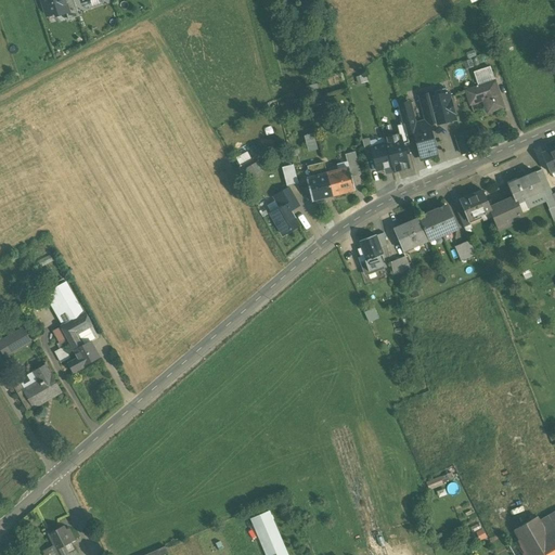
[(64,0),(41,0),(47,16),(55,13),(56,16),(66,13),(68,13),(65,1),(64,0)]
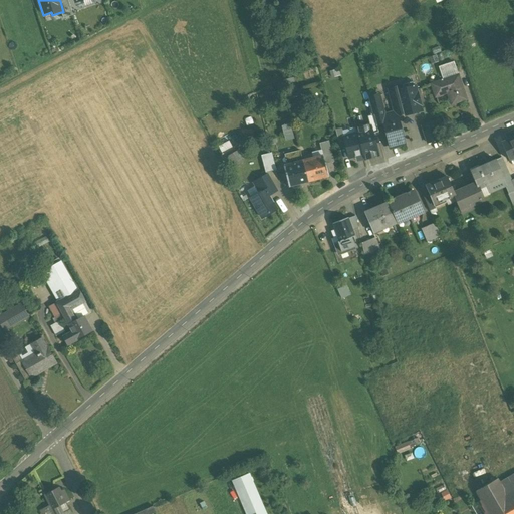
[(67,0),(62,0),(60,1),(63,12),(61,12),(63,19),(72,16),(67,0)]
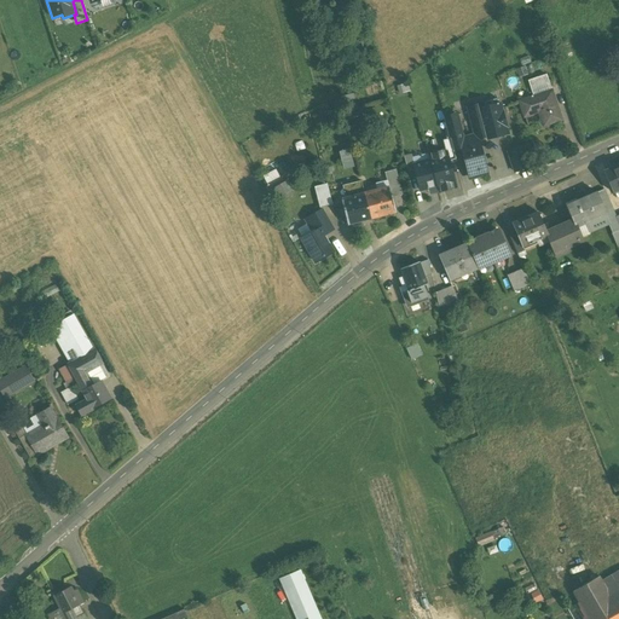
[(551,92),(520,103),(524,115),(538,110),(543,127),(561,121),(551,92)]
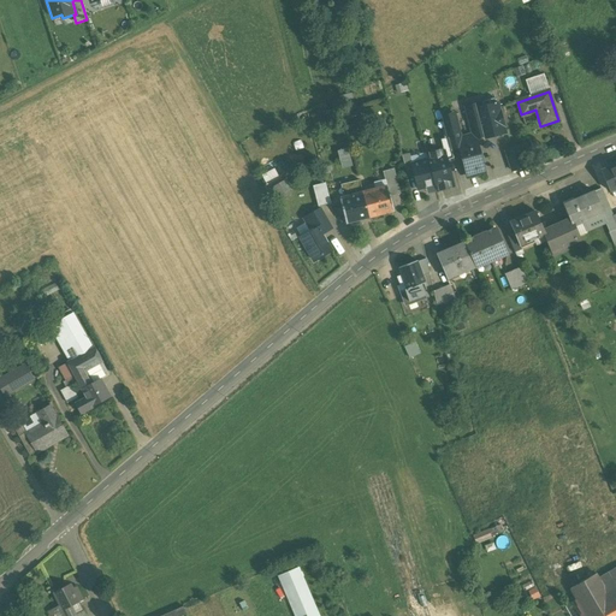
[(497,100),(477,105),(483,136),(504,131),(497,100)]
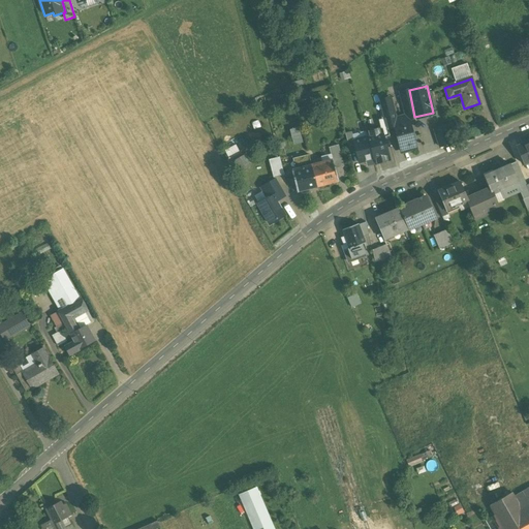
[(408,93),(402,95),(406,114),(413,112),(408,93)]
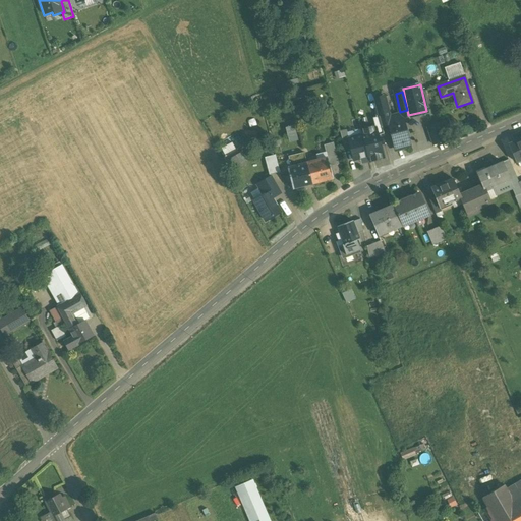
[(384,97),(374,100),(379,117),(381,124),(388,122),(395,150),(409,147),(401,115),(389,118),(384,97)]
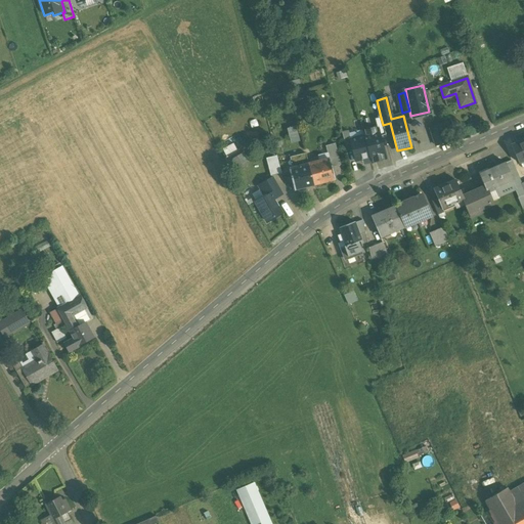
[(381,118),(375,119),(377,127),(378,127),(380,136),(386,135),(383,125),(381,118)]
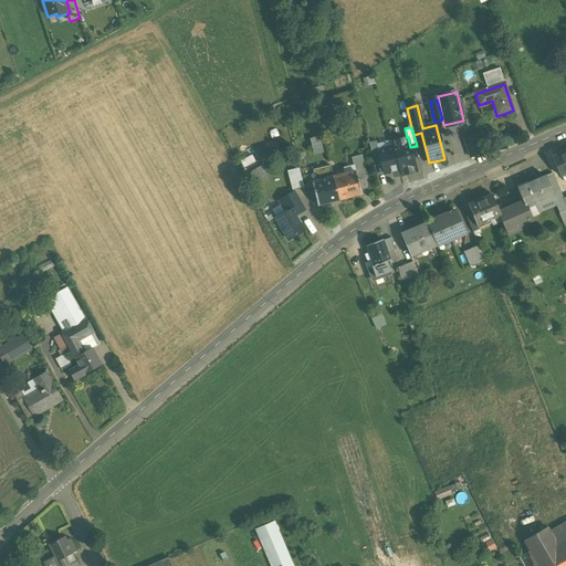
[(471,134),(463,136),(470,157),(478,154),(471,134)]
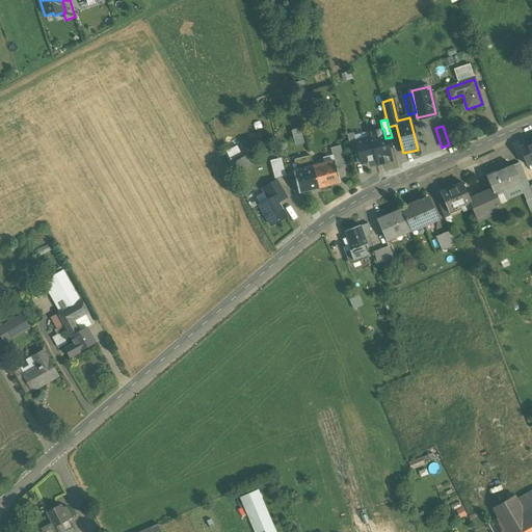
[(293,144),(302,143),(299,128),(291,129),(293,144)]
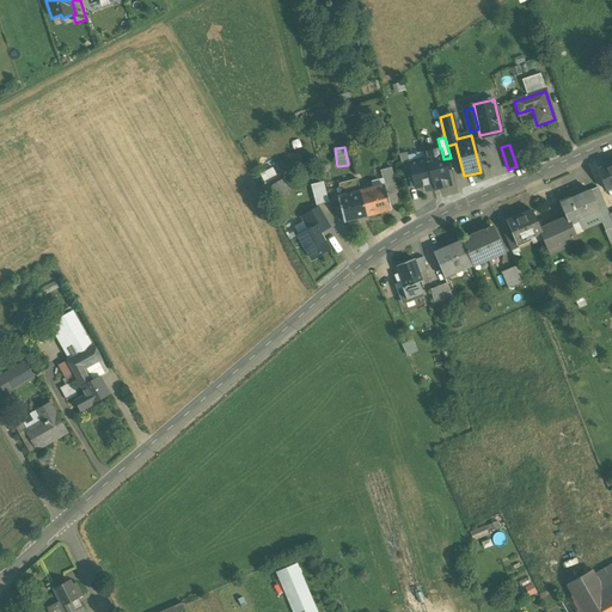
[(440,148),(423,153),(424,159),(433,190),(451,185),(444,159),(441,148),(440,148)]
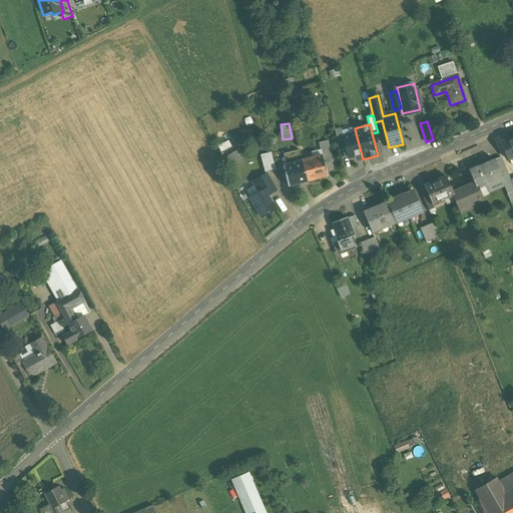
[(341,128),(335,129),(339,147),(345,145),(343,136),(341,128)]
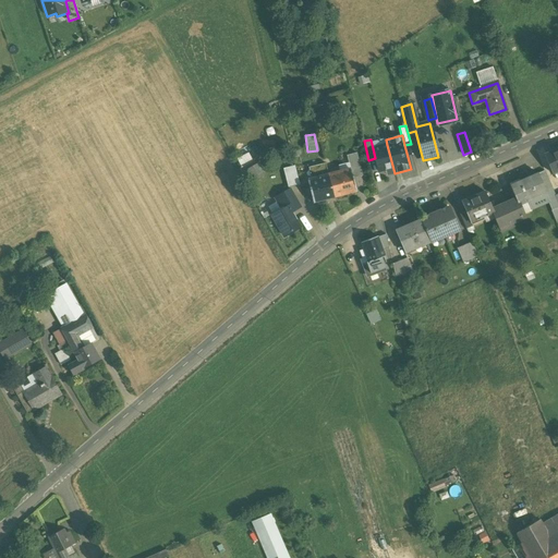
[(235,148),(239,160),(256,156),(253,144),(235,148)]
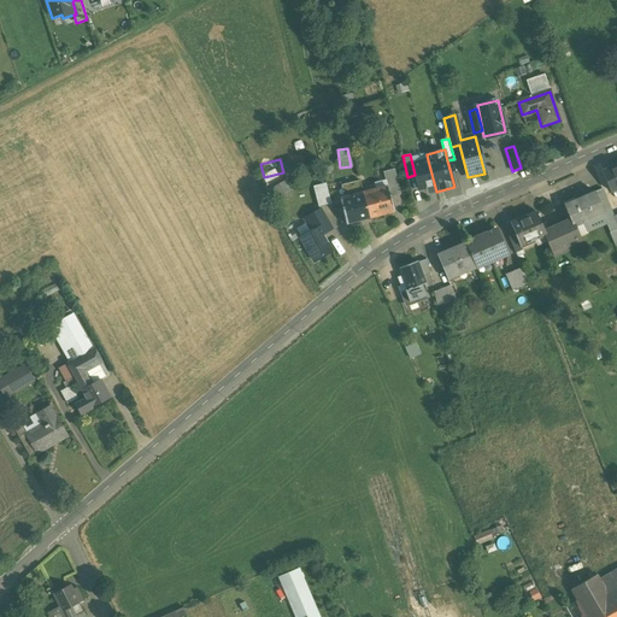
[(412,164),(415,175),(418,191),(430,187),(432,193),(436,192),(428,160),(412,164)]
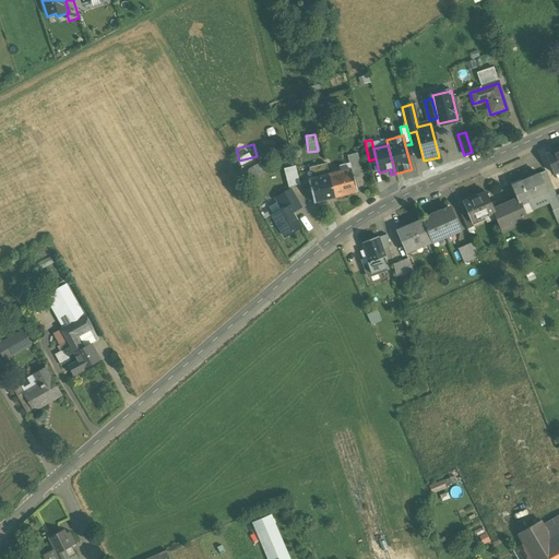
[(558,149),(546,155),(554,174),(558,170),(558,149)]
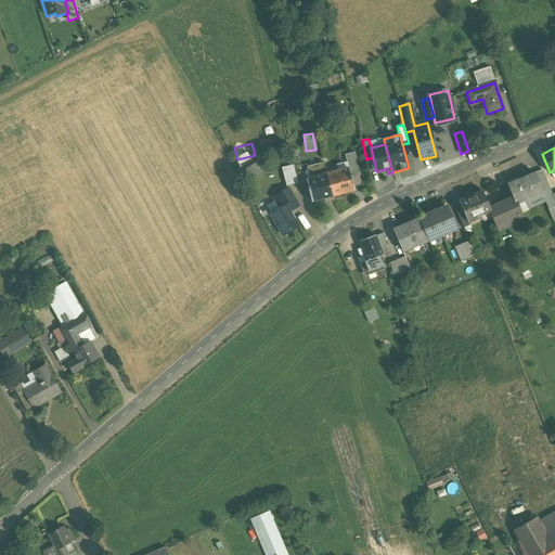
[(349,169),(351,178),(361,175),(356,153),(346,155),(349,169)]
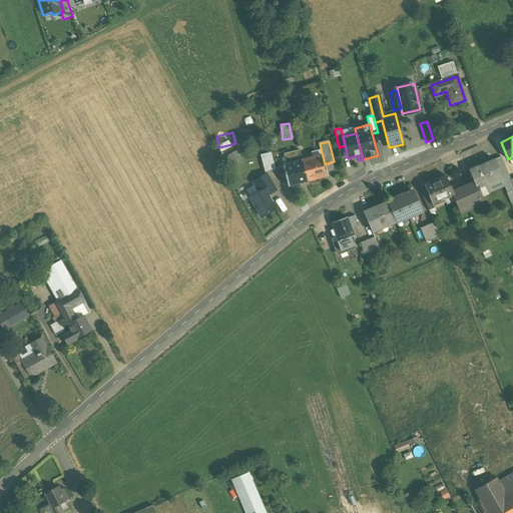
[(236,147),(224,157),(232,166),(243,157),(236,147)]
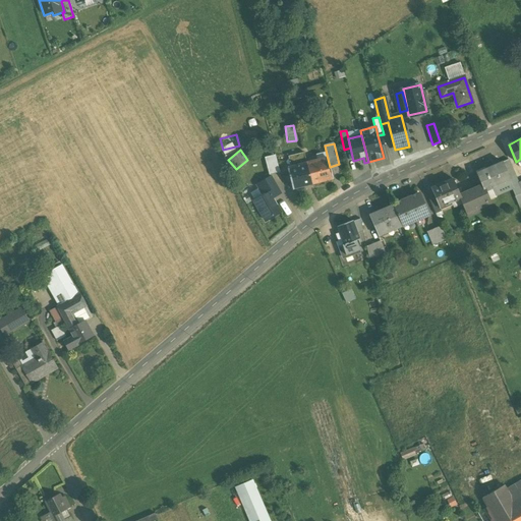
[(304,152),(285,157),(288,169),(307,164),(304,152)]
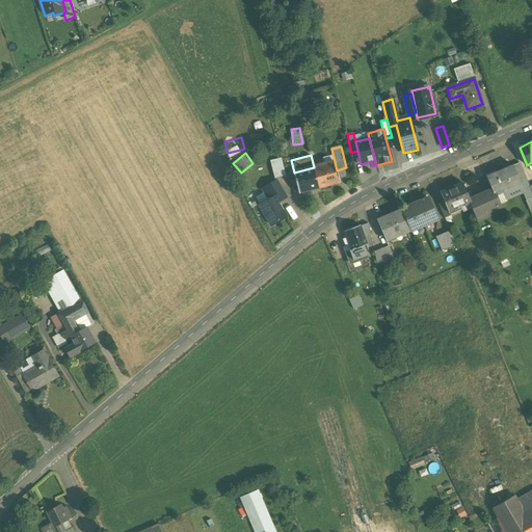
[(280,157),(268,160),(273,178),(284,175),(280,157)]
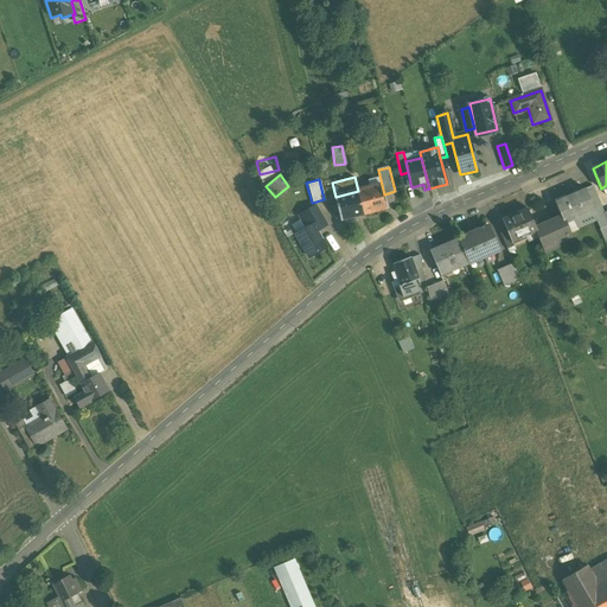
[(382,185),(358,191),(364,215),(388,208),(384,195),(382,185)]
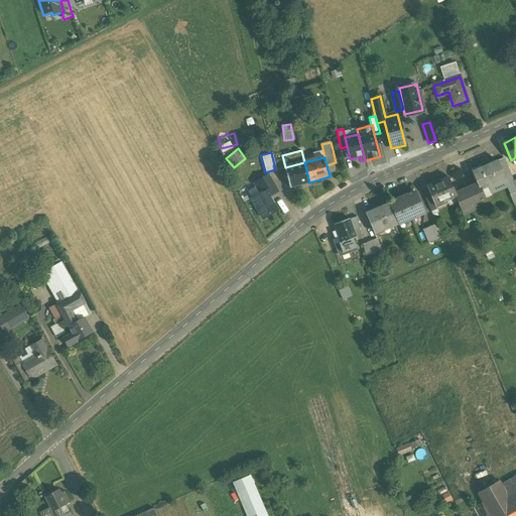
[(511,176),(503,158),(498,160),(504,174),(506,178),(511,176)]
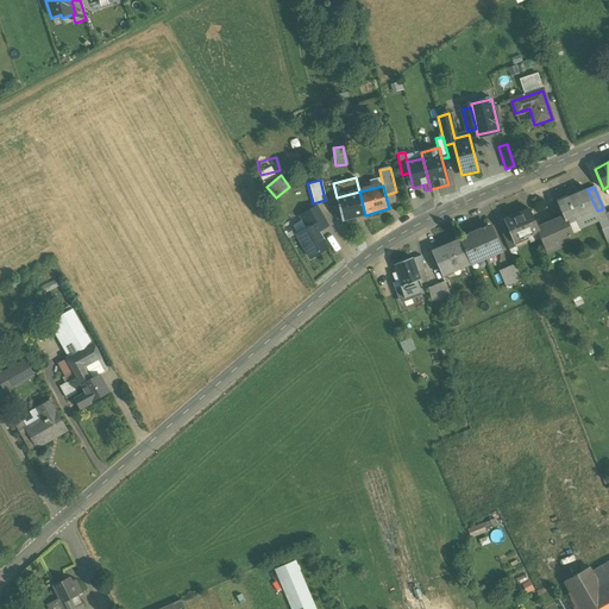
[(567,198),(557,202),(563,217),(566,224),(576,220),(576,219),(573,215),(595,206),(588,189),(567,198)]
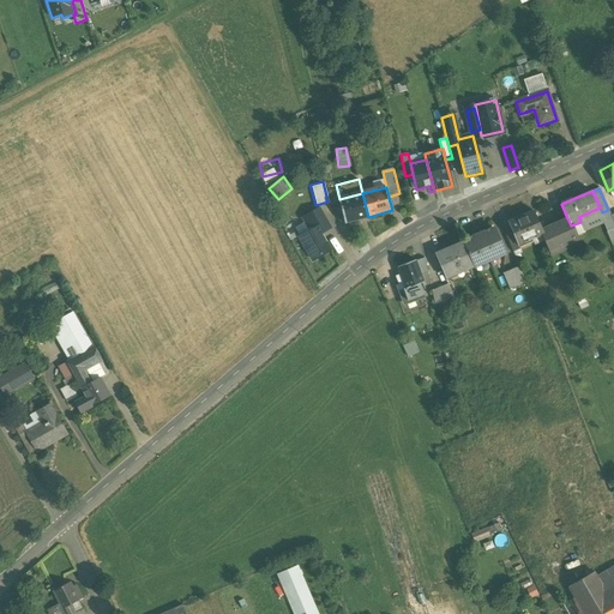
[(362,193),(339,199),(345,222),(368,217),(362,193)]
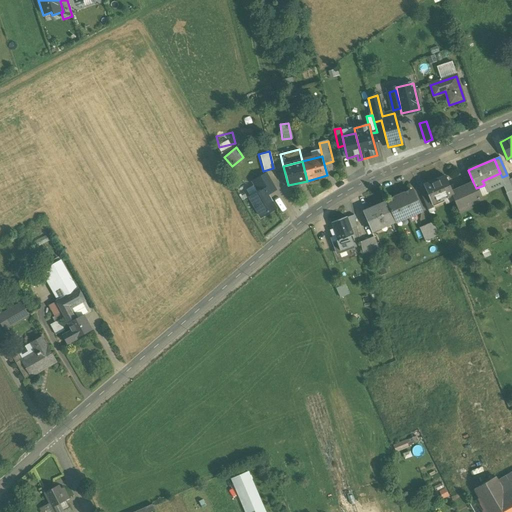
[(500,173),(482,181),(484,184),(484,185),(486,191),(504,184),(501,177),(502,177),(500,173)]
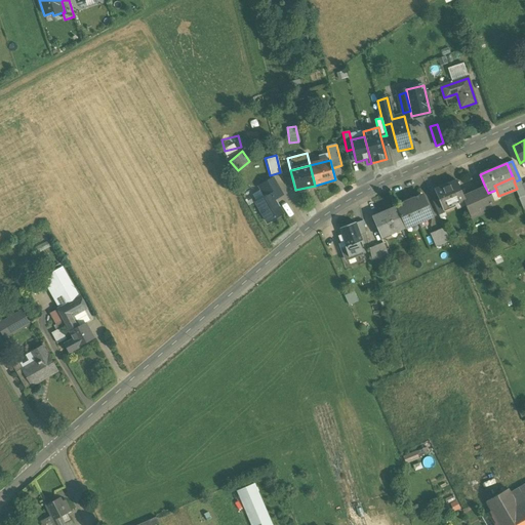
[(273,178),(258,187),(265,197),(271,194),(274,200),(282,195),(273,178)]
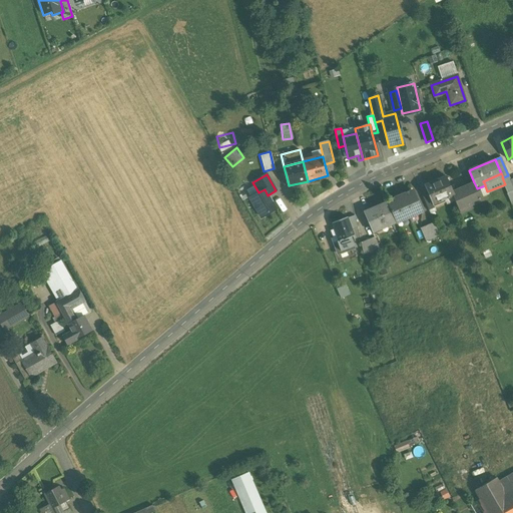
[(446,176),(424,185),(429,196),(433,204),(454,195),(453,192),(446,176)]
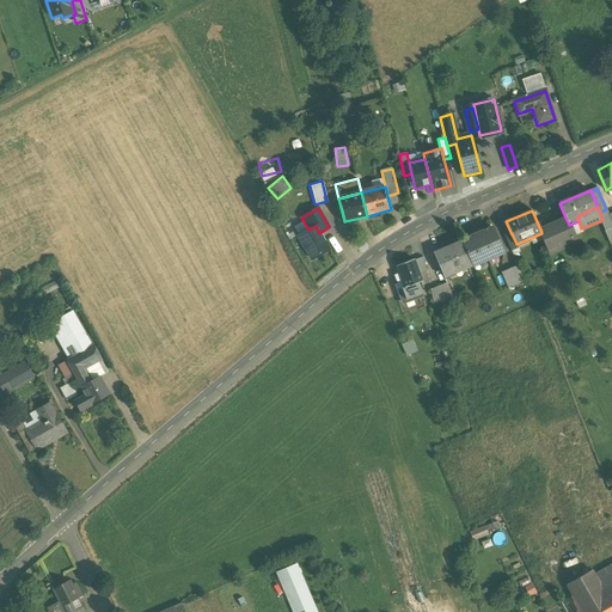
[(569,225),(565,218),(555,222),(564,244),(575,239),(569,225)]
